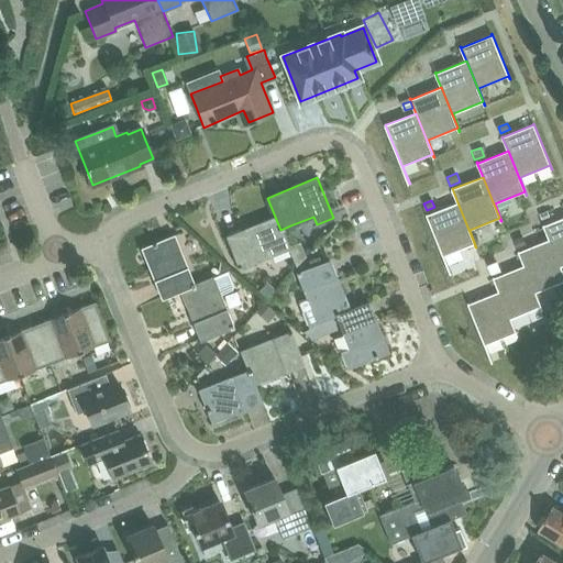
[(474,243),(457,202),(428,214),(428,213),(427,214),(451,274),(452,273),(445,255),(474,243)]
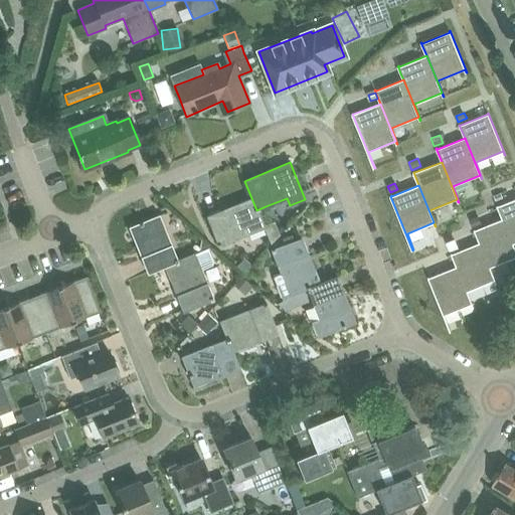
[(263,226),(256,210),(251,198),(206,216),(217,245),(264,227),(263,226)]
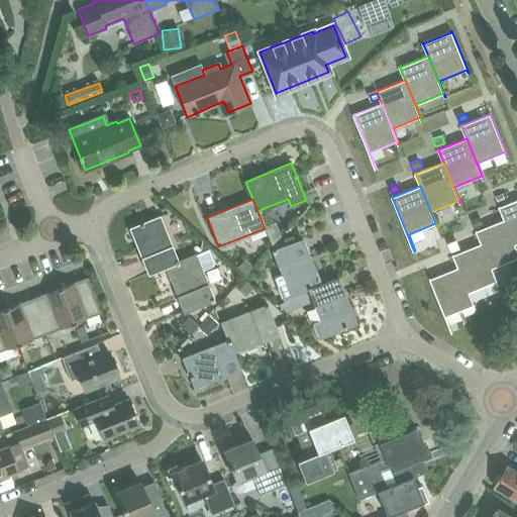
[(499,206),(504,219),(516,250),(516,248),(515,244),(516,243),(516,200),(500,207),(500,206),(499,206)]
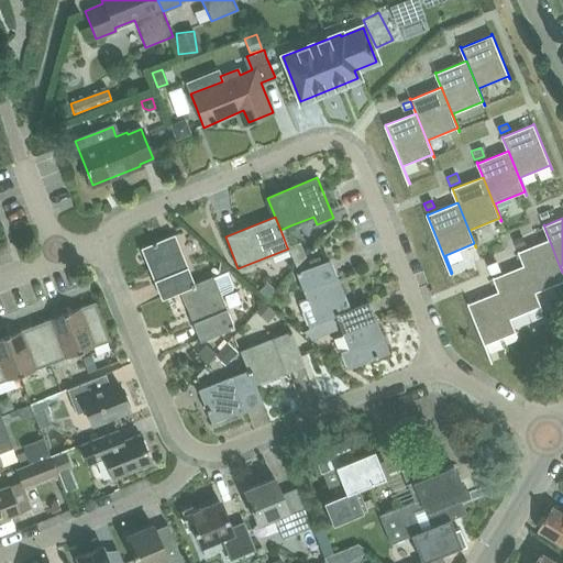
[(194,285),(174,235),(141,249),(161,299),(179,291),(179,290),(194,285)]
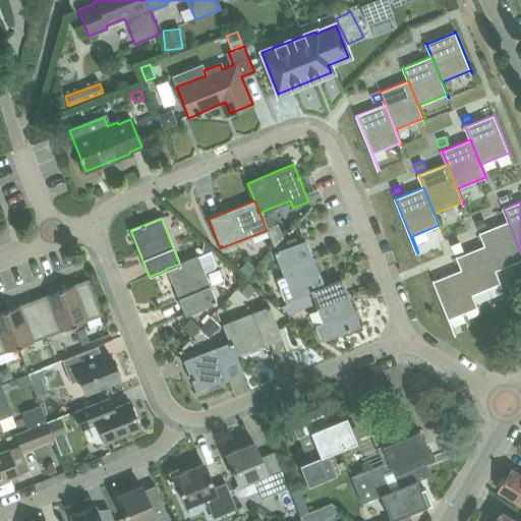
[(484,218),(474,221),(478,230),(487,226),(484,218)]
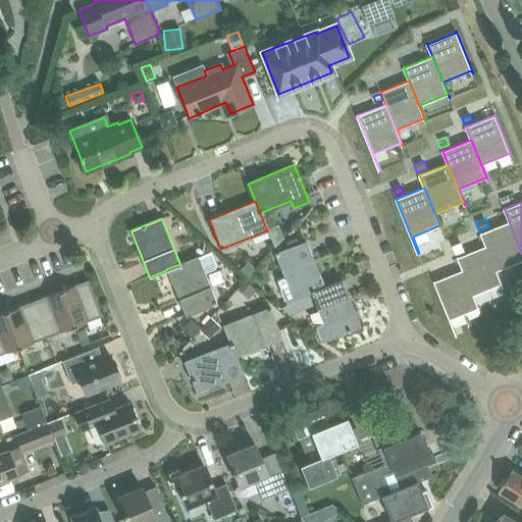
[(498,271),(521,260),(521,253),(509,221),(481,232),(480,232),(485,246),(502,284),(503,288),(504,288),(498,271)]
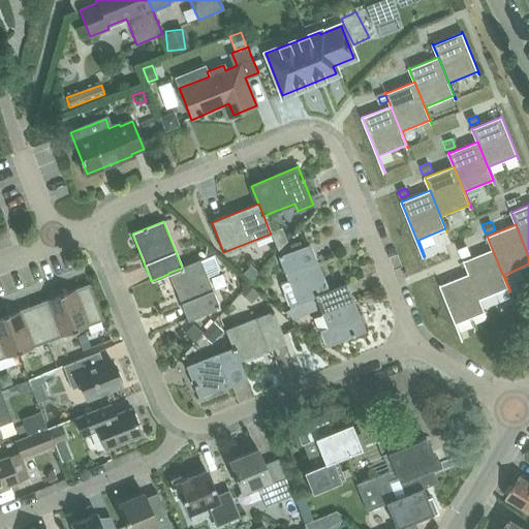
[(300,241),(289,245),(292,251),(299,248),(302,247),(300,241)]
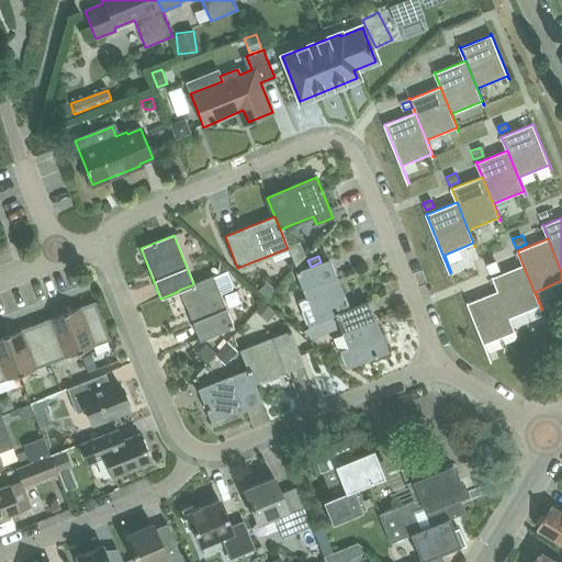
[(312,324),(335,315),(334,314),(348,308),(328,259),(321,262),(317,263),(311,267),(295,272),(308,306),(301,310),(307,326),(312,324)]
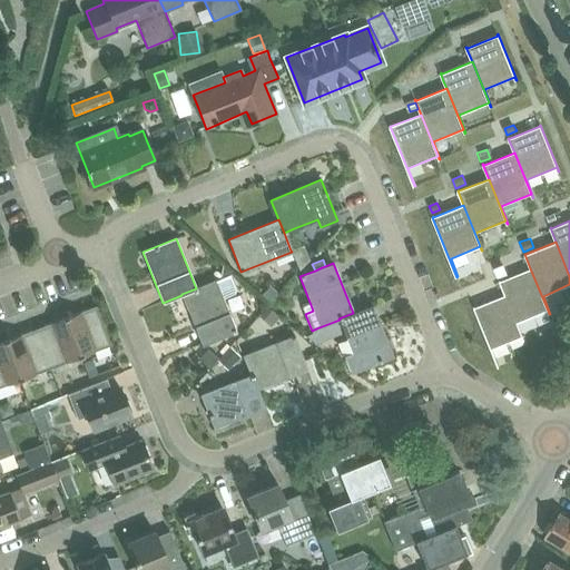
[(503,266),(494,269),(499,278),(507,275),(503,266)]
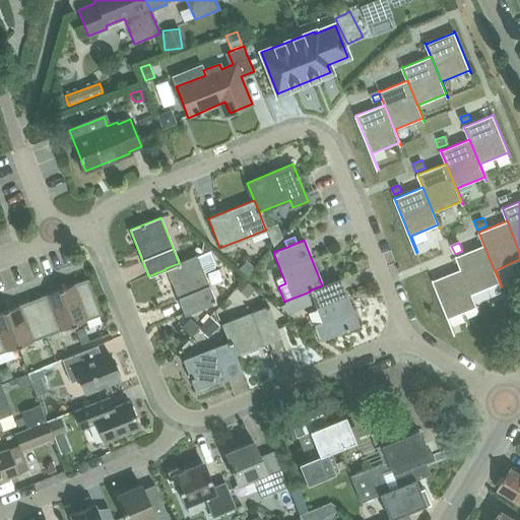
[(461,269),(476,307),(477,311),(478,310),(472,294),(500,283),(483,245),(457,256),(456,255),(455,256),(461,269)]
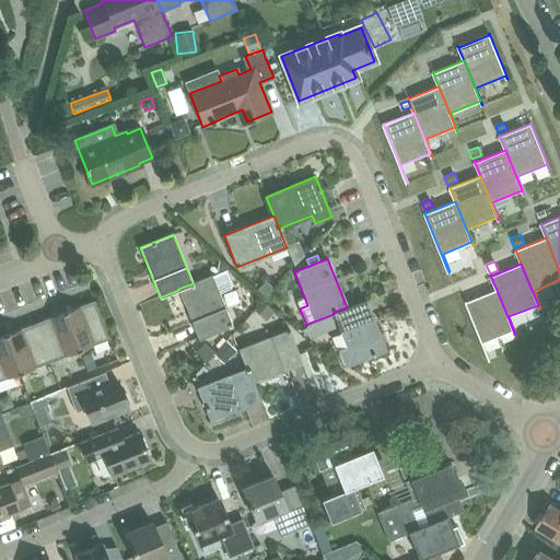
[(199,338),(219,330),(231,325),(218,293),(230,289),(231,284),(225,270),(211,276),(193,283),(178,289),(178,290),(199,338)]
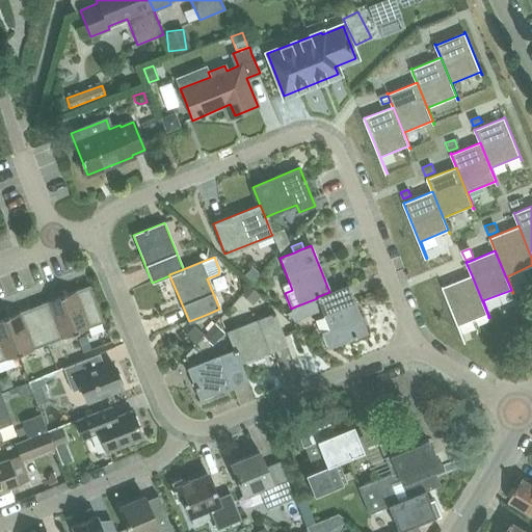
[(253,266),(244,274),(251,282),(260,272),(253,266)]
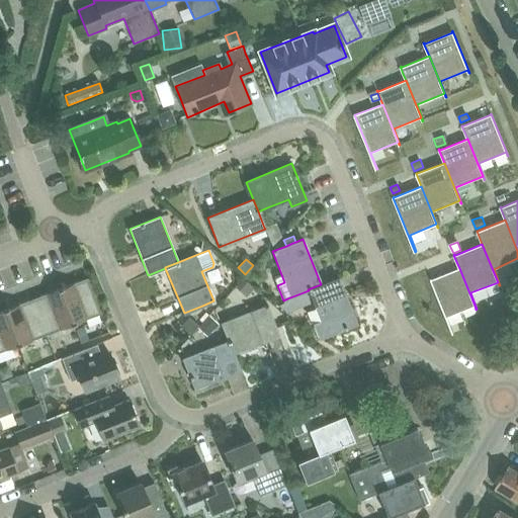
[(475,306),(459,268),(432,279),(431,278),(430,278),(452,334),(453,333),(447,317),(475,306)]
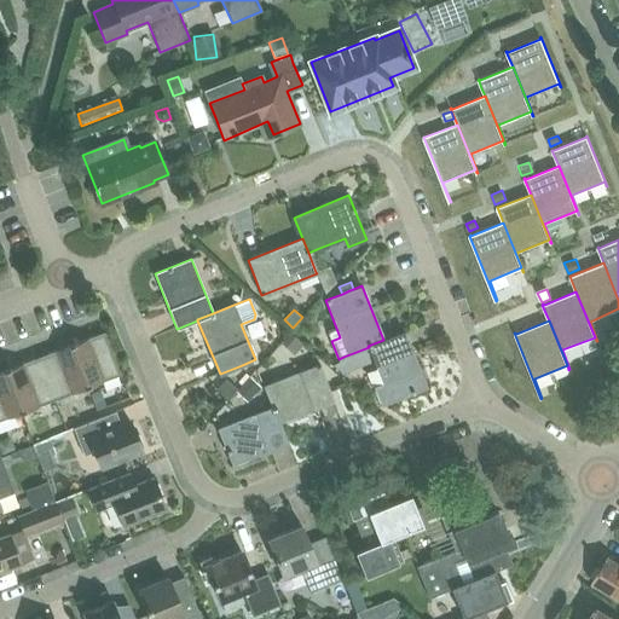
[(104,331),(70,345),(87,387),(120,375),(104,331)]
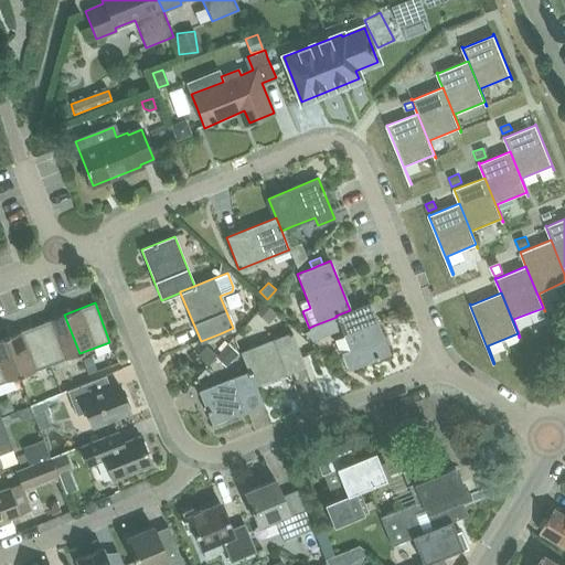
[(369,302),(350,310),(336,316),(337,317),(350,350),(341,353),(348,370),(390,353),(369,302)]
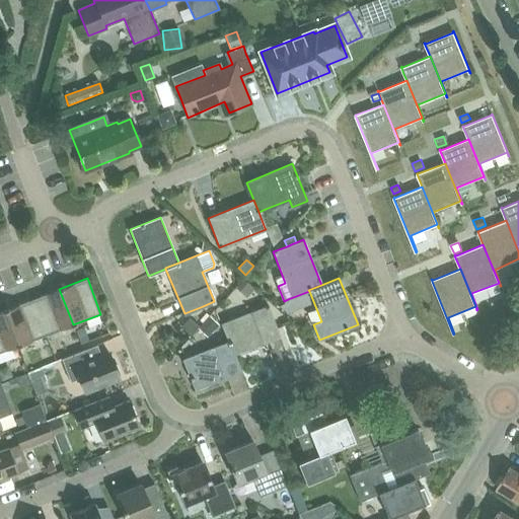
[(244,279),(236,289),(246,296),(253,287),(244,279)]
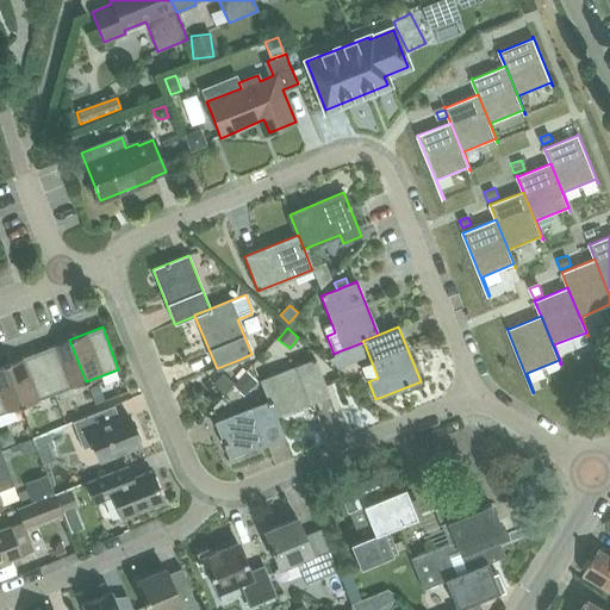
[(54,393),(86,381),(69,340),(38,352),(54,393)]
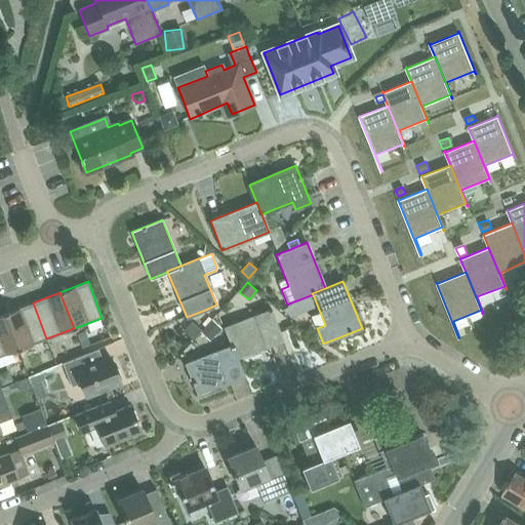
[(33,303),(5,313),(18,350),(46,338),(33,303)]
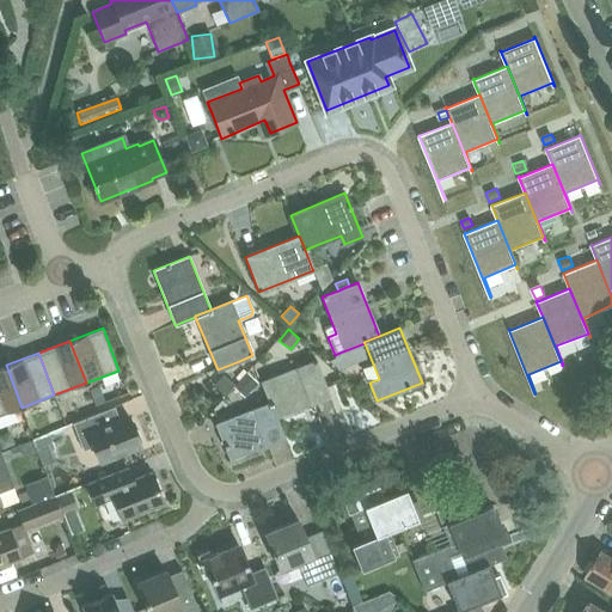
[(340,353),(330,363),(338,371),(347,360),(340,353)]
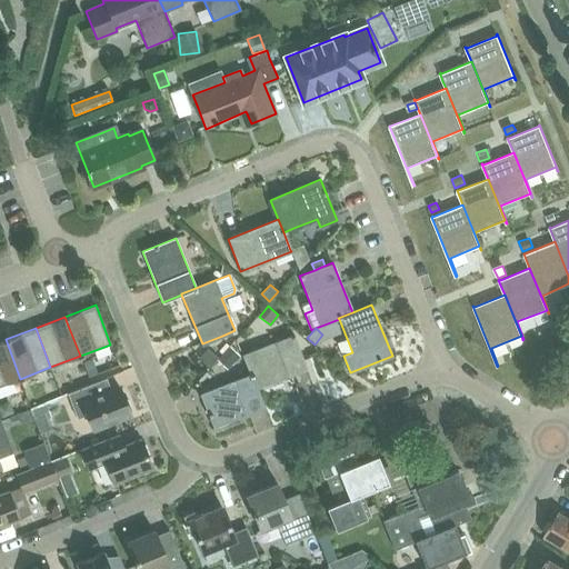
[(242,355),(250,375),(250,373),(256,388),(257,388),(307,368),(293,335),(242,355)]
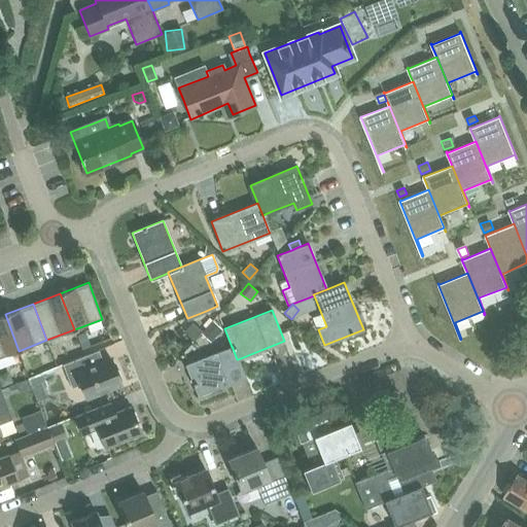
[(0,357),(19,351),(5,314),(0,316),(0,357)]
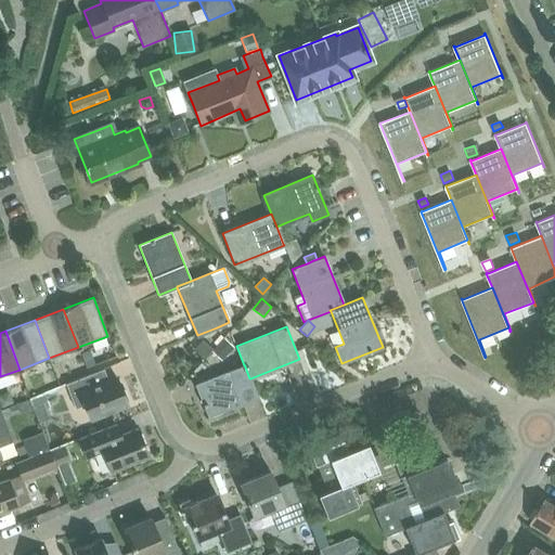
[(224,338),(211,350),(221,360),(233,347),(224,338)]
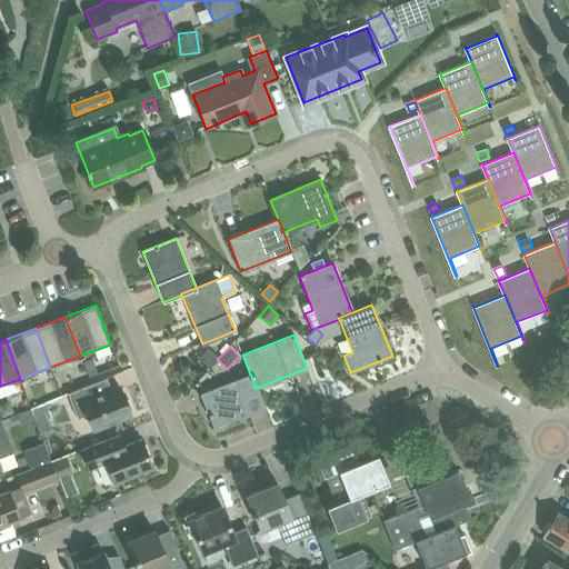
[(208,368),(218,357),(208,348),(198,358),(208,368)]
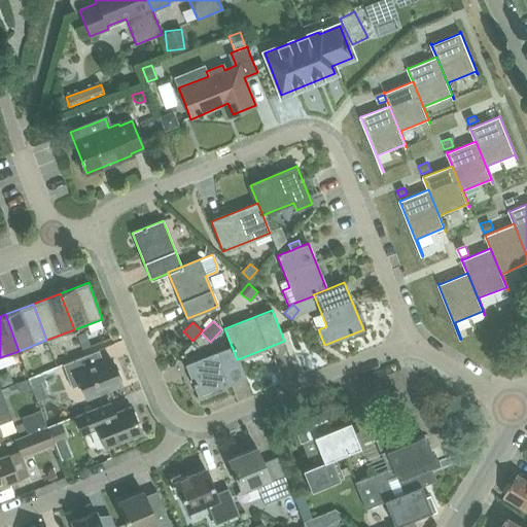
[(89,332),(76,337),(81,349),(94,345),(89,332)]
